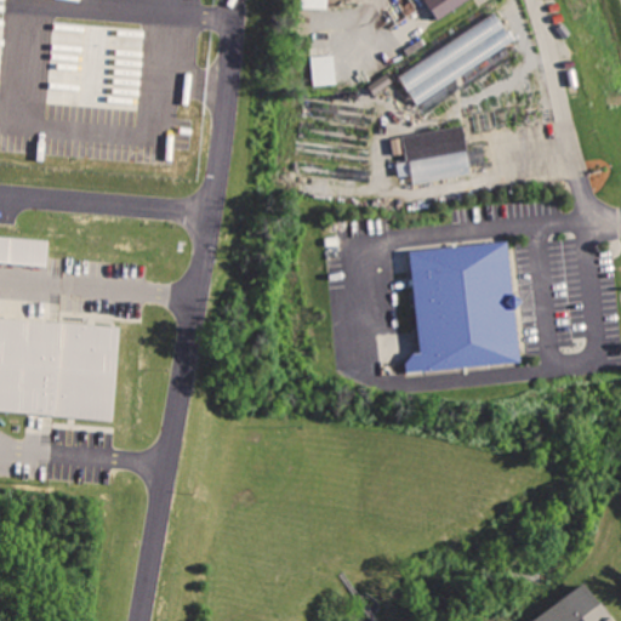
[(620,620),(620,396),(193,400),(220,166),(233,89),(239,20),(240,0),(0,0),(0,620),(620,620)]
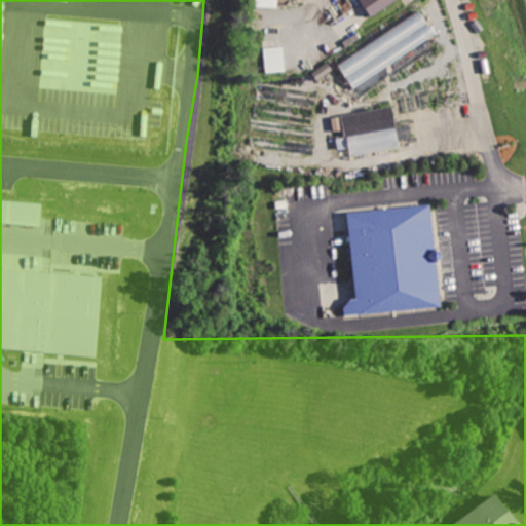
[(360,0),(368,14),(395,0),(360,0)]
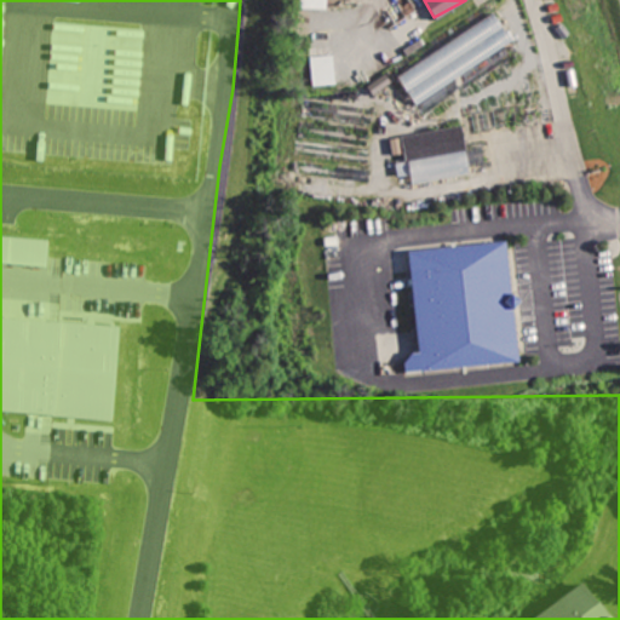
[(414,103),(512,41),(494,13),(397,75),(414,103)]
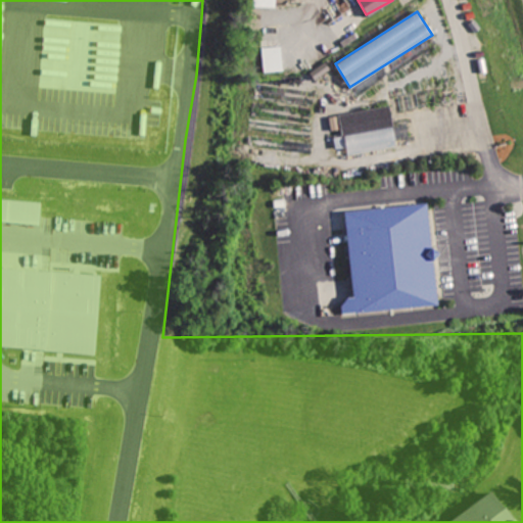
[(263,72),(281,70),(280,46),(262,46),(263,72)]
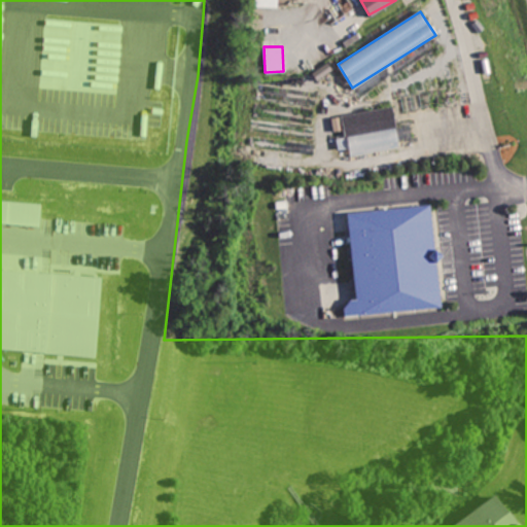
[(315,78),(331,71),(328,62),(311,70),(315,78)]
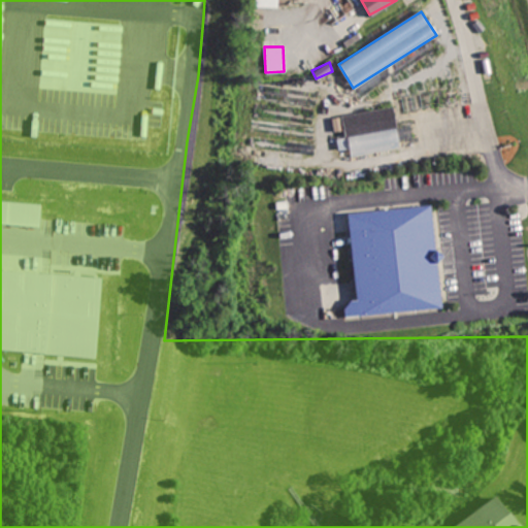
[(341,116),(349,158),(401,149),(394,106),(341,116)]
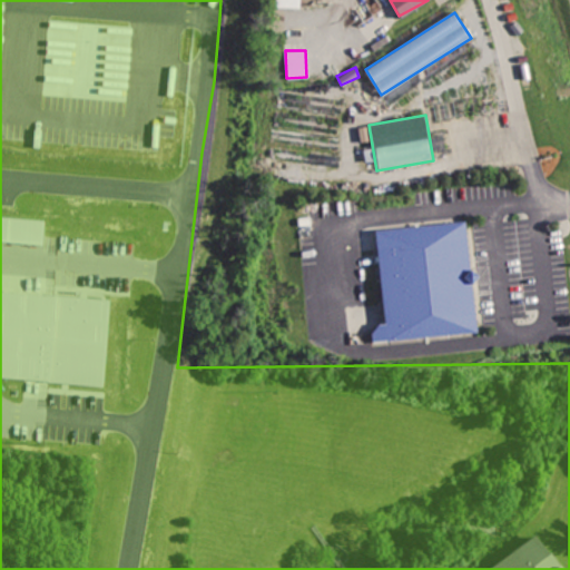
[(373,232),(382,326),(362,327),(364,349),(480,337),(470,224),(373,232)]
